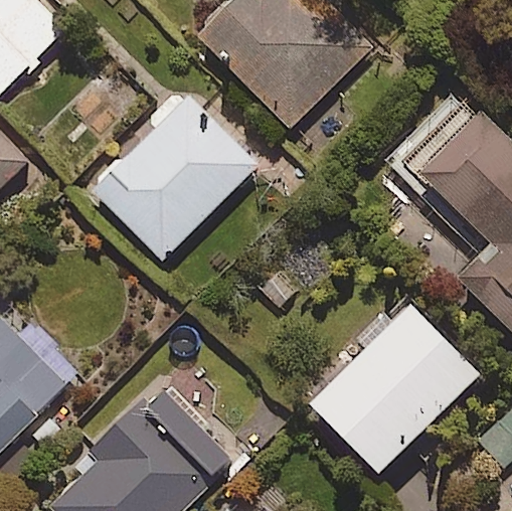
[(0,94),(63,30),(32,0),(0,0),(0,94)]
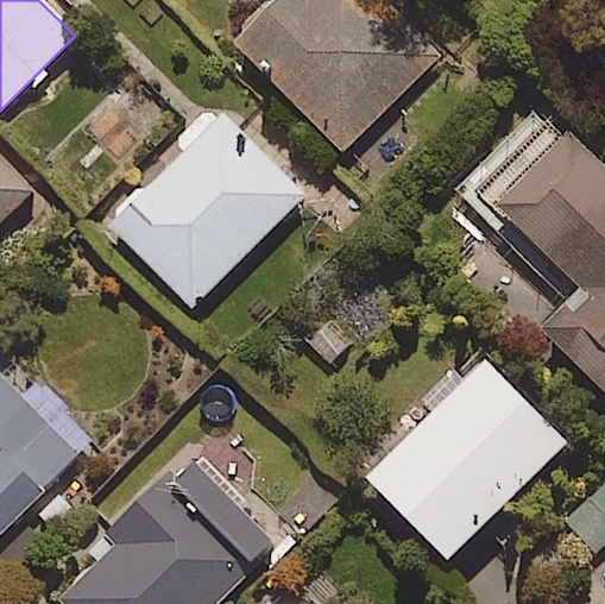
[(284,0),(238,46),(342,152),(441,55),(386,0),(284,0)]
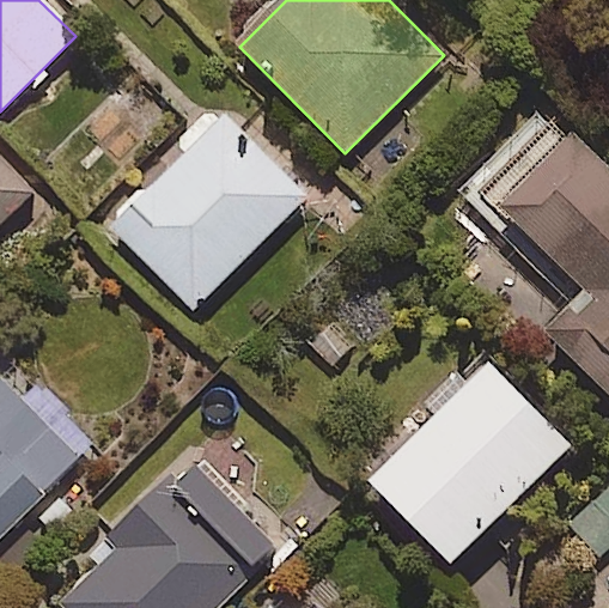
[(212,110),(175,149),(186,159),(153,193),(141,182),(103,222),(194,310),(303,200),(212,110)]
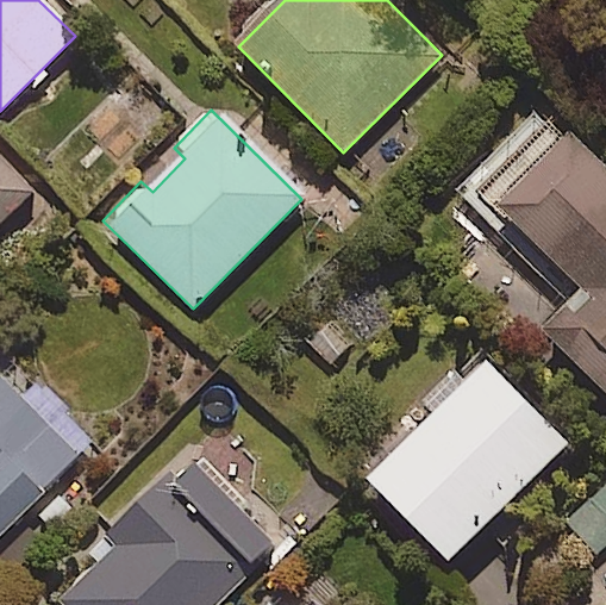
[(531,323),(605,398),(605,173),(570,138),(498,211),(569,284),(531,323)]
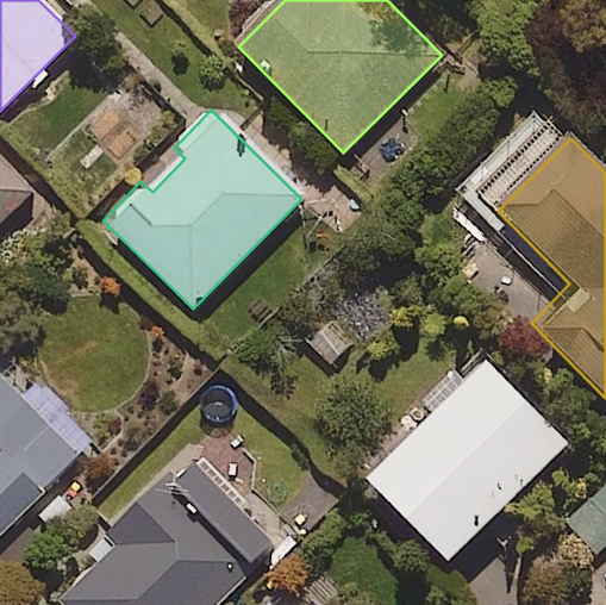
[(0,219),(36,185),(0,148),(0,219)]
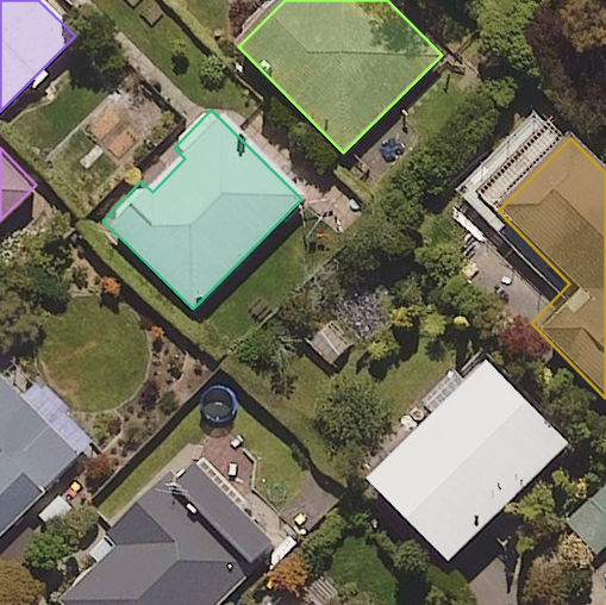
[(369,485),(450,565),(568,444),(486,365),(369,485)]
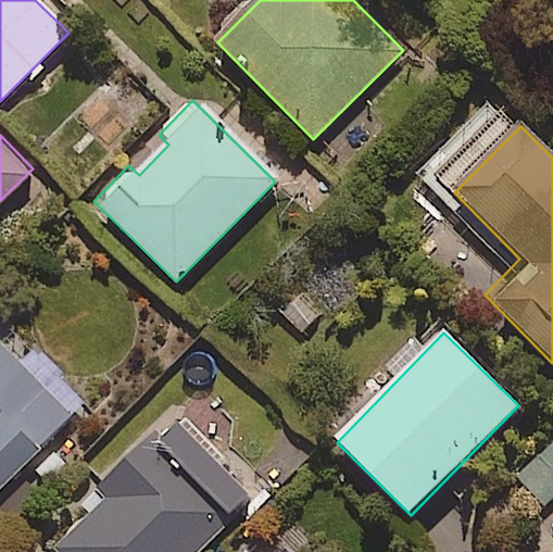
[(0,488),(27,463),(45,480),(63,462),(47,444),(73,418),(0,341),(0,488)]
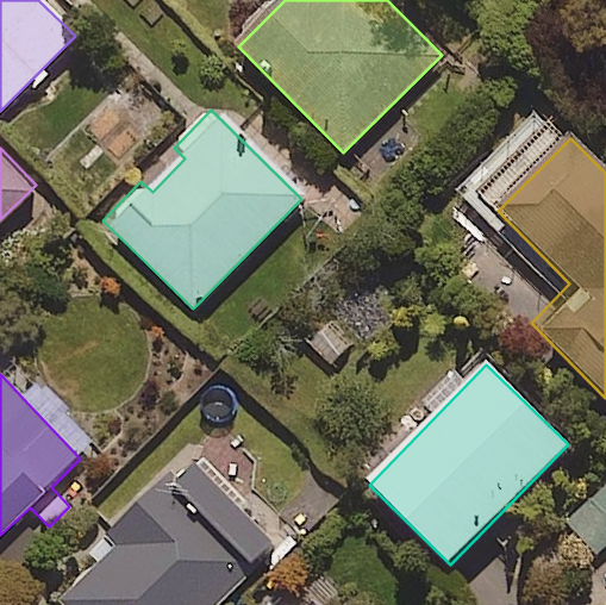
[(217,604),(276,546),(188,457),(94,553),(104,562),(60,604),(217,604)]
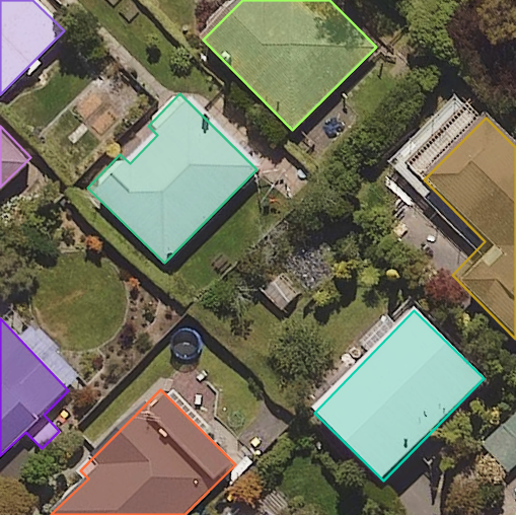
[(515,409),(480,447),(506,472),(515,461),(515,409)]
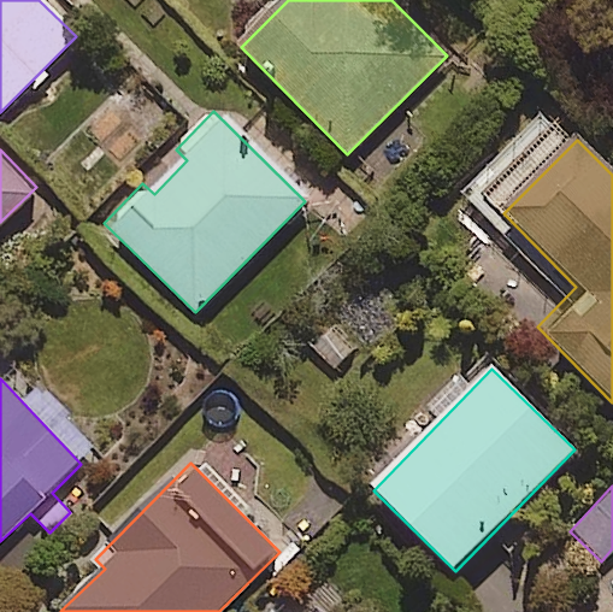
All buildings are outlined.
